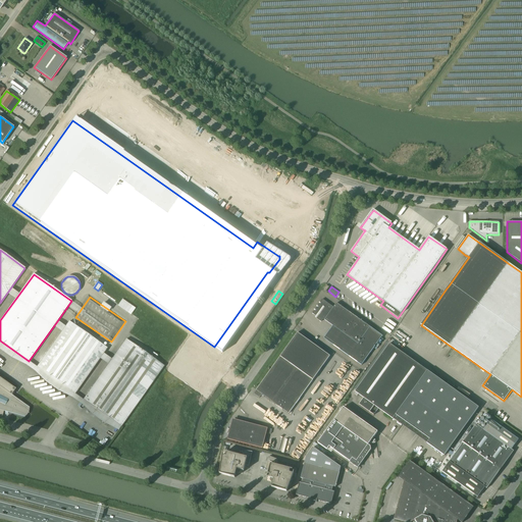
[(314,310),(312,313),(316,316),(318,317),(317,319),(317,318),(316,318),(316,319),(321,322),(323,319),(323,318),(325,319),(324,320),(332,326),(341,331),(332,345),(362,365),(374,348),(381,337),(382,335),(370,327),(336,303),(333,307),(322,299),(320,302),(319,302),(319,304),(318,306),(316,306),(317,307),(315,309),(314,309),(314,310)]
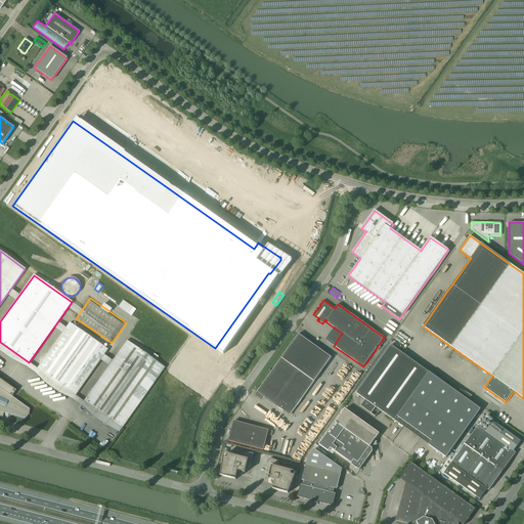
[(123,301),(119,306),(132,315),(136,309),(123,301)]
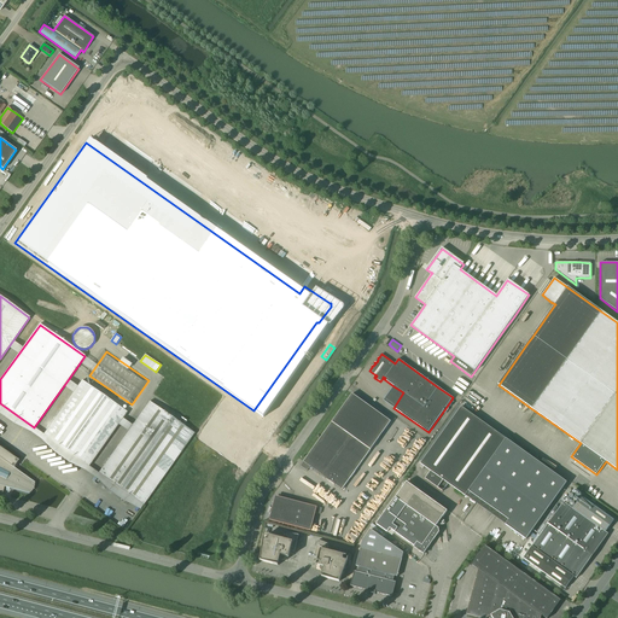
[(44,435),(88,466),(127,413),(82,380),(44,435)]
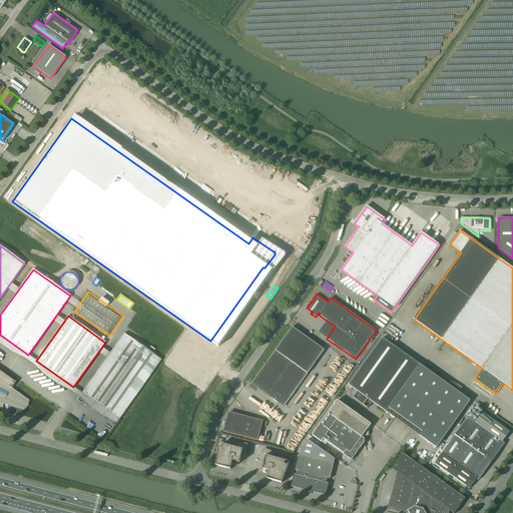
[(124,334),(82,393),(119,419),(161,360),(124,334)]
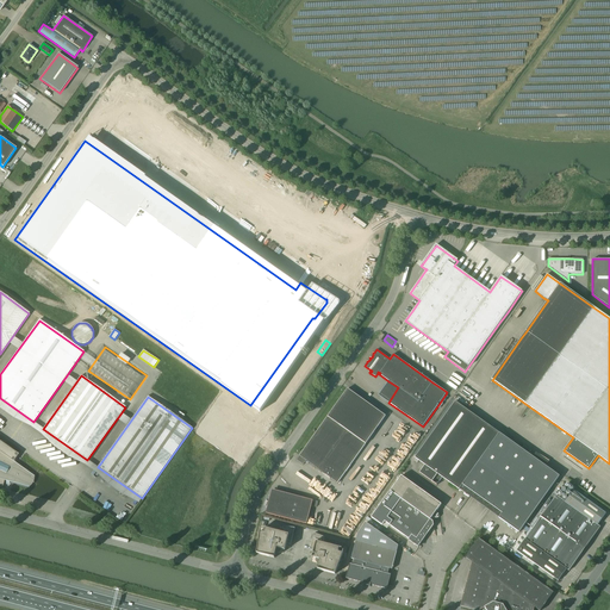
[(455,402),(415,458),(425,465),(419,473),(435,484),(433,481),(437,474),(442,478),(459,490),(462,485),(471,491),(508,440),(455,402)]
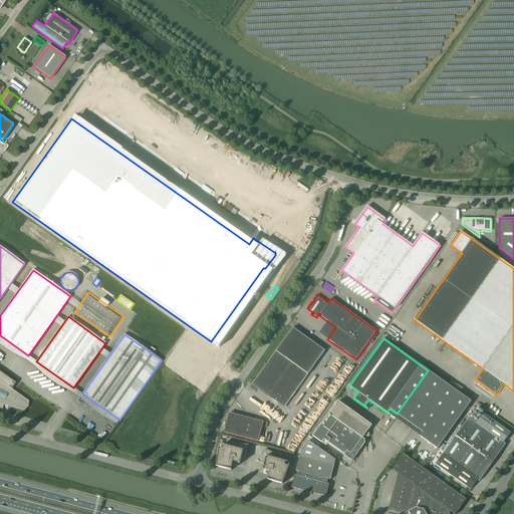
[(252,384),(250,388),(255,392),(258,389),(260,391),(269,396),(273,400),(278,394),(273,390),(292,362),(276,351),(252,384)]
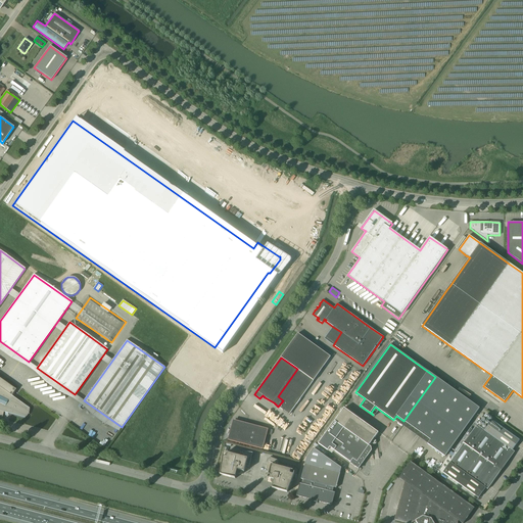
[(340,367),(336,374),(340,377),(342,374),(344,375),(347,371),(340,367)]
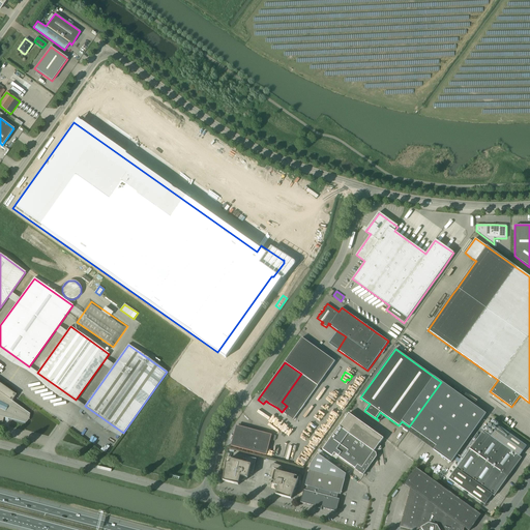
[(441,382),(409,427),(436,446),(434,450),(451,463),(486,414),(459,394),(461,393),(454,388),(453,390),(441,382)]
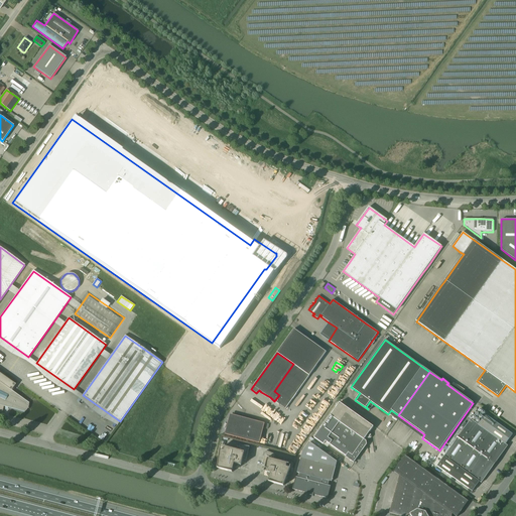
[(0,412),(2,413),(4,406),(5,407),(5,410),(8,409),(8,408),(24,412),(29,403),(11,390),(15,384),(0,373),(0,412)]
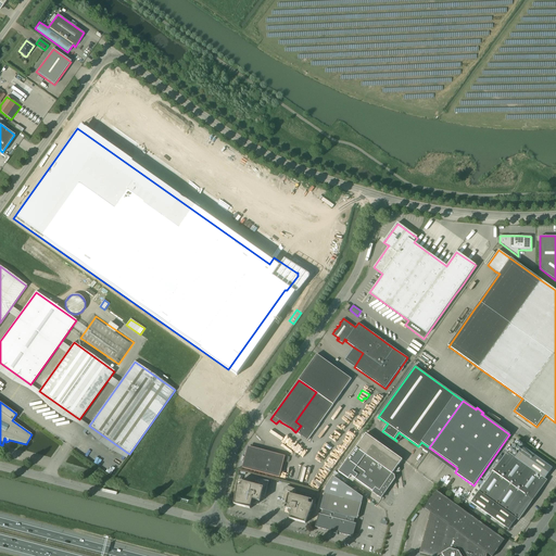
[(356,446),(338,472),(349,479),(351,476),(355,479),(373,492),(381,498),(391,485),(395,479),(394,476),(392,474),(394,470),(395,472),(401,471),(400,467),(399,466),(399,465),(402,460),(402,459),(366,433),(365,434),(356,446)]
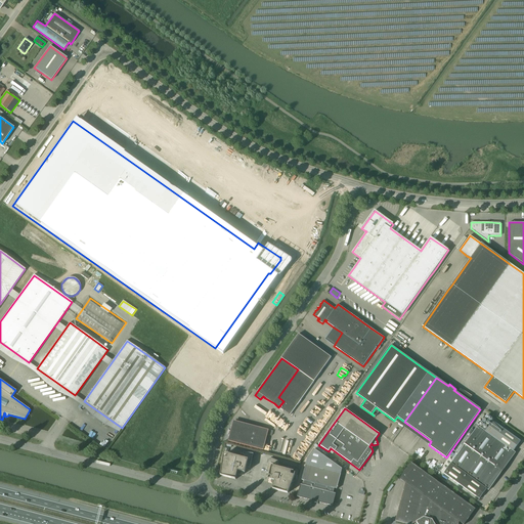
[(72,425),(79,429),(83,423),(77,419),(72,425)]
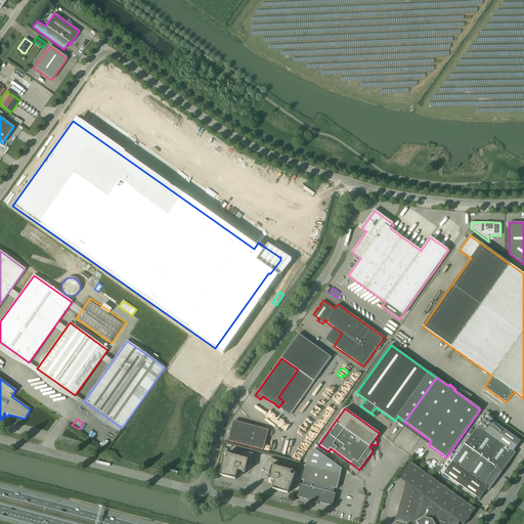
[(450,464),(444,474),(479,499),(486,489),(488,490),(516,452),(514,451),(520,441),(492,421),(485,431),(478,426),(477,425),(469,435),(468,434),(461,444),(464,446),(452,462),(450,464)]
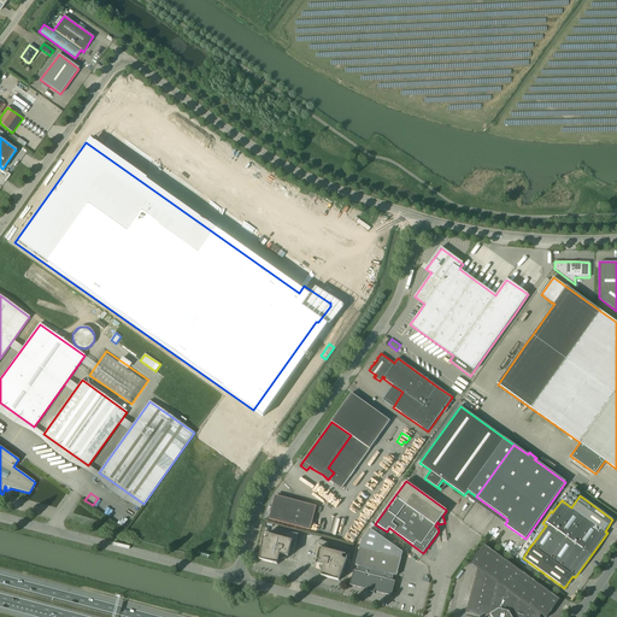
[(270,513),(269,519),(310,530),(316,506),(281,497),(270,513)]
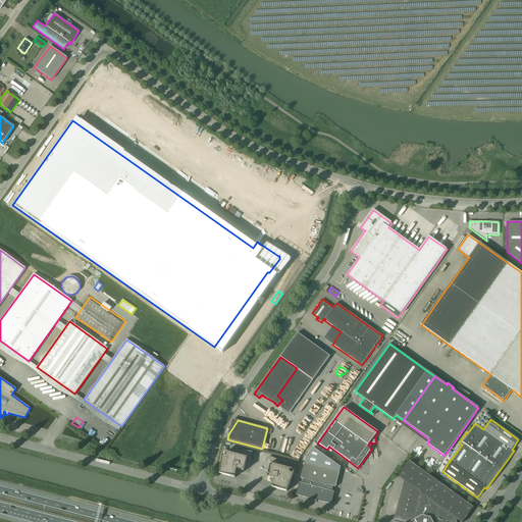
[(473,422),(466,432),(467,433),(475,423),(473,422)]
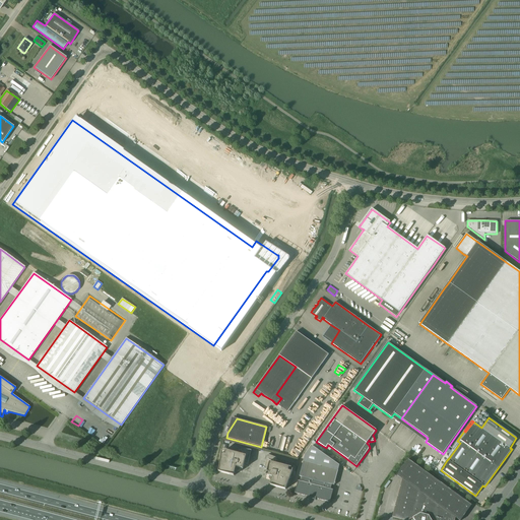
[(299,480),(295,493),(310,497),(315,499),(330,502),(333,490),(330,490),(332,484),(334,485),(334,484),(335,481),(337,474),(338,471),(338,470),(339,465),(312,446),(305,455),(304,461),(300,476),(302,477),(301,481),(299,480)]
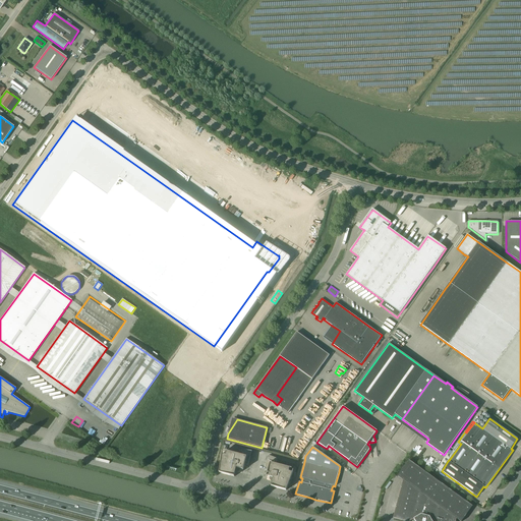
[(222,454),(219,473),(234,477),(234,476),(235,472),(235,471),(237,471),(238,468),(240,469),(243,469),(243,470),(245,464),(248,465),(250,456),(251,452),(242,450),(241,453),(241,455),(240,455),(227,451),(226,452),(227,452),(226,455),(223,454),(222,454)]
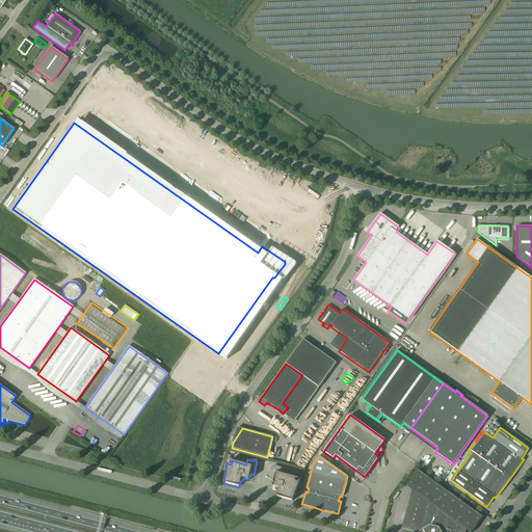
[(272,471),(270,479),(273,480),(272,486),(275,486),(277,487),(277,490),(278,491),(277,497),(276,497),(292,501),(299,482),(298,482),(295,482),(296,478),(283,475),(282,474),(283,472),(283,469),(274,466),(273,467),(272,471)]
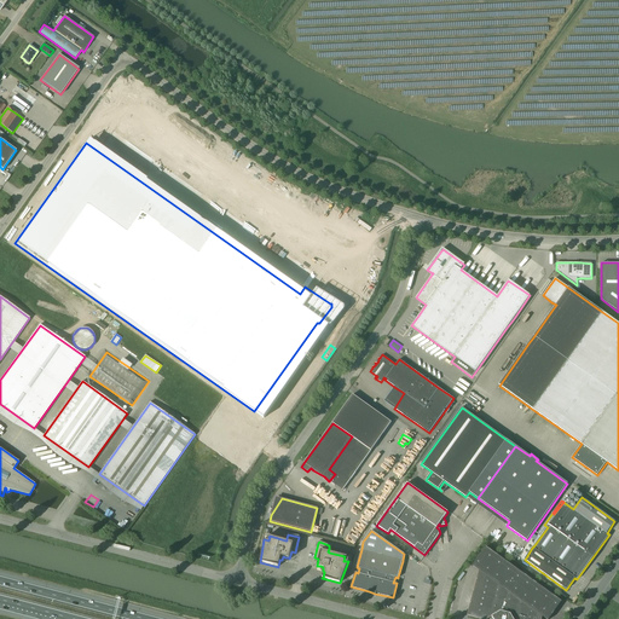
[(479,571),(467,615),(482,618),(487,618),(492,617),(492,618),(541,618),(542,617),(545,618),(548,618),(561,601),(486,547),(472,566),(479,571)]
